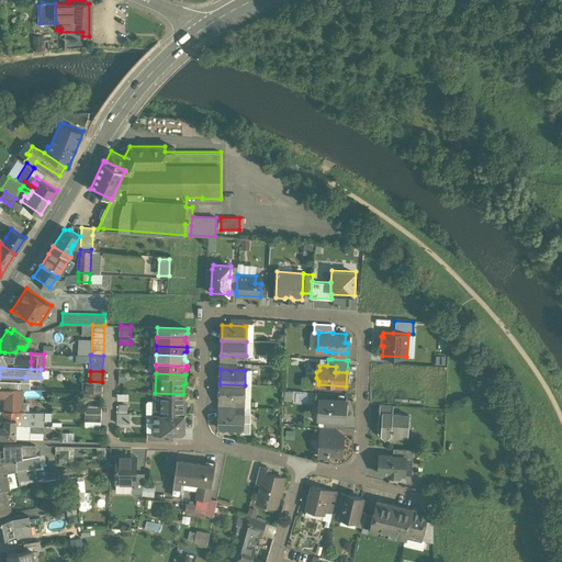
[(15,382),(0,381),(0,389),(15,390),(15,382)]
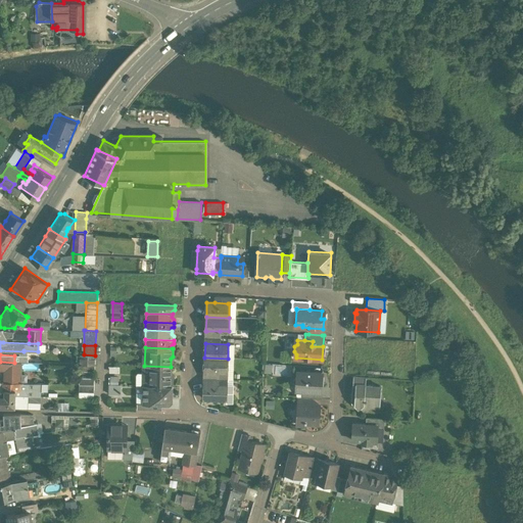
[(84,354),(80,354),(80,365),(95,365),(95,355),(84,354)]
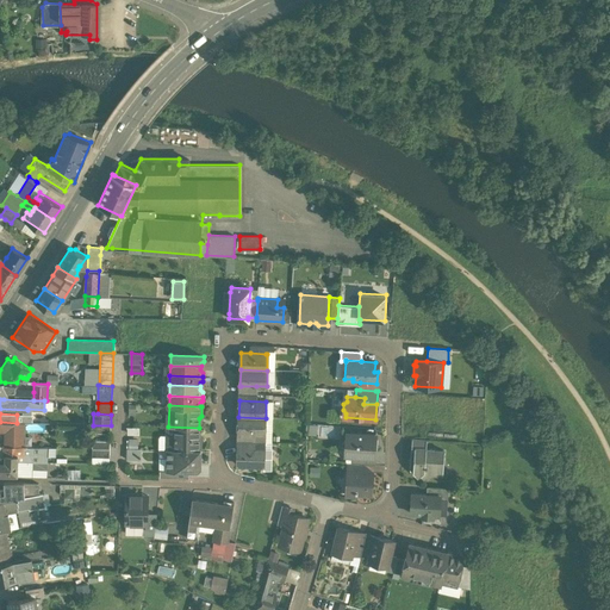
[(266,418),(238,417),(238,434),(254,434),(265,435),(266,418)]
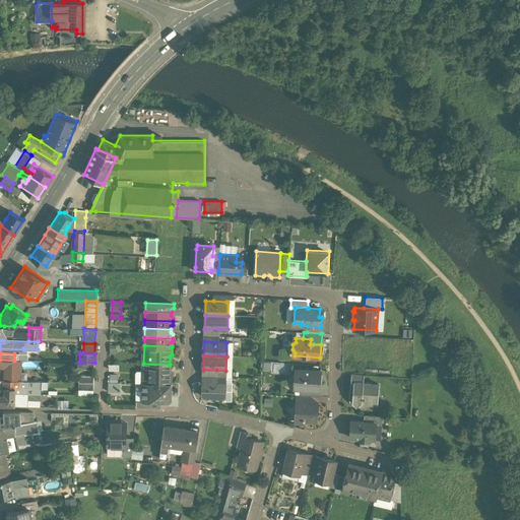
[(14,361),(0,360),(0,367),(5,368),(4,381),(15,381),(19,381),(19,361),(14,361)]
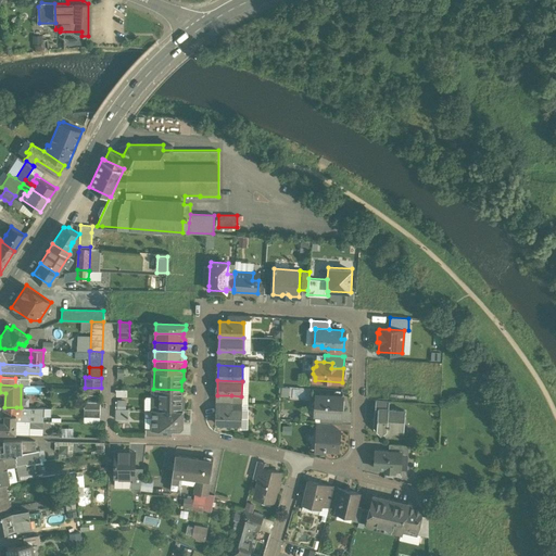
[(181,390),(153,389),(153,399),(160,399),(159,409),(182,409),(184,409),(184,401),(181,399),(181,390)]
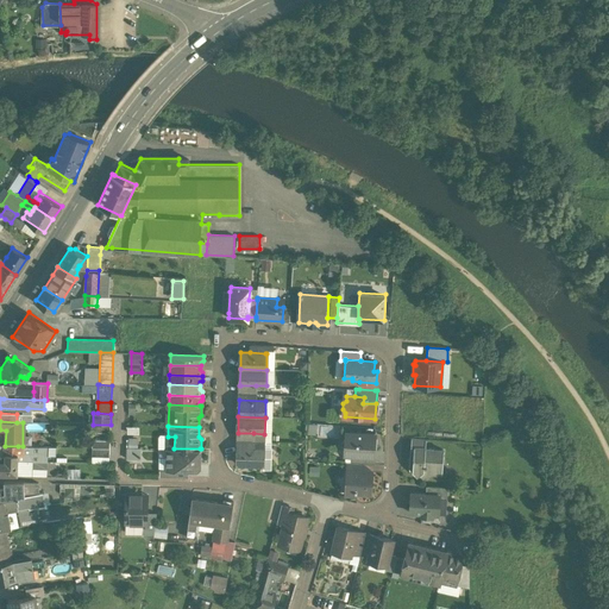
[(376,434),(347,433),(347,439),(346,439),(343,441),(343,445),(345,449),(346,449),(346,456),(353,456),(363,456),(364,451),(375,452),(375,450),(376,449),(376,445),(375,444),(376,434)]
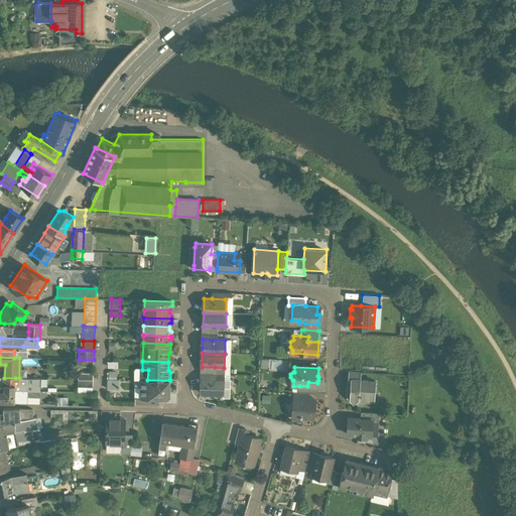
[(120,388),(119,370),(109,370),(110,388),(120,388)]
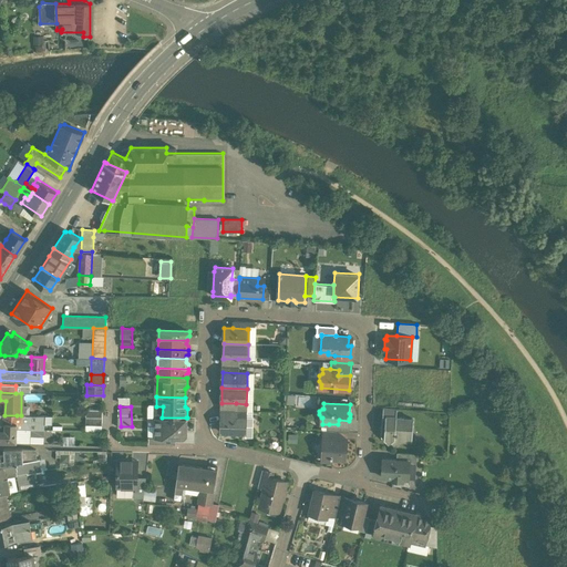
[(397,409),(383,408),(382,422),(384,422),(395,423),(397,418),(397,409)]
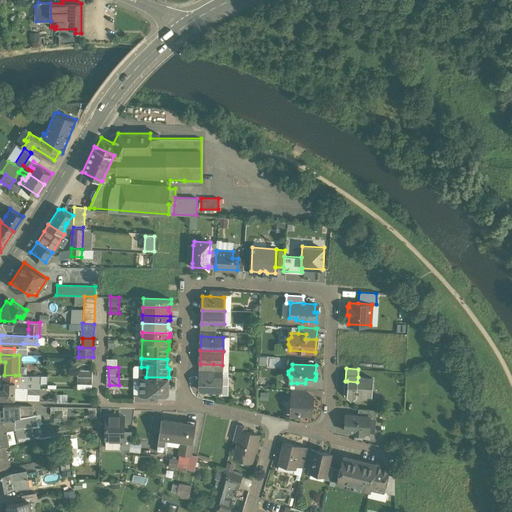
[(200,376),(199,376),(199,390),(221,391),(222,377),(213,376),(200,376)]
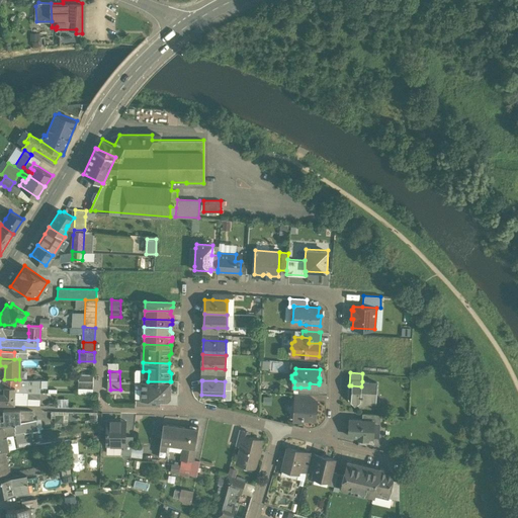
[(148,381),(144,381),(142,383),(142,386),(144,389),(144,399),(142,399),(142,400),(160,400),(167,400),(170,398),(170,381),(148,381)]
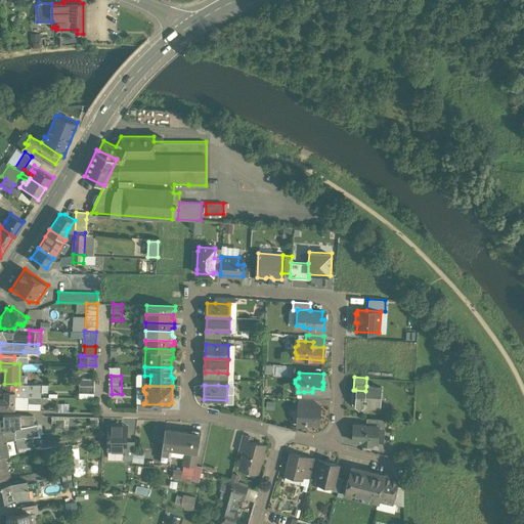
[(382,388),(366,386),(365,391),(355,390),(355,396),(352,398),(351,402),(356,408),(361,408),(365,405),(370,406),(372,407),(380,408),(381,400),(380,398),(380,396),(381,396),(382,388)]
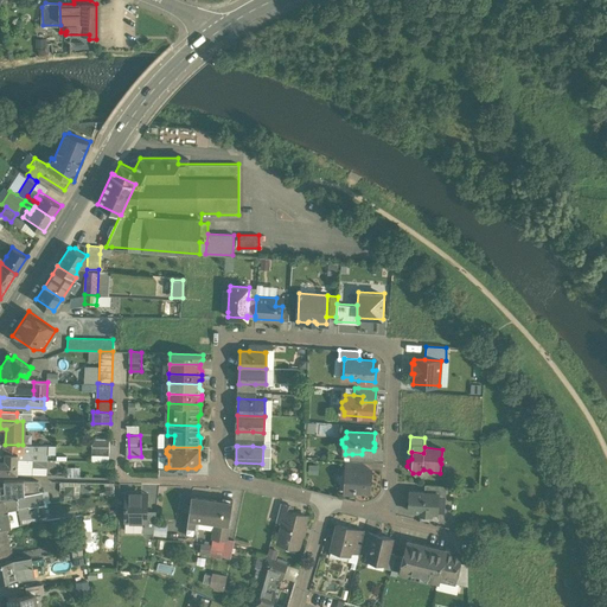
[(374,451),(363,449),(362,454),(352,454),(351,461),(363,462),(372,462),(374,451)]
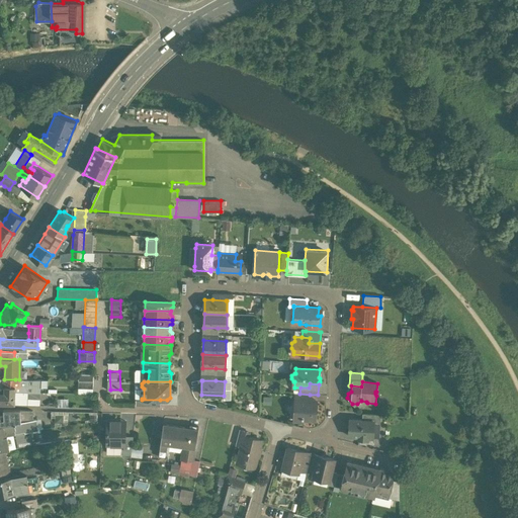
[(4,386),(0,386),(0,403),(15,404),(15,386),(4,386)]
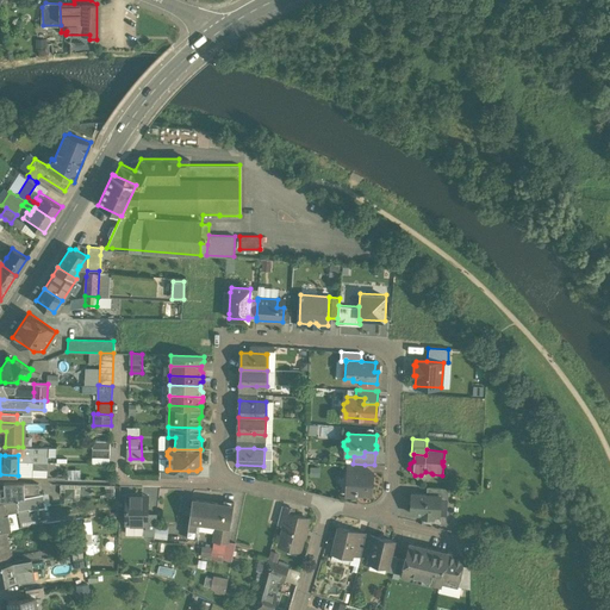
[(348,471),(347,490),(355,491),(355,493),(371,493),(372,481),(372,473),(363,472),(348,471)]
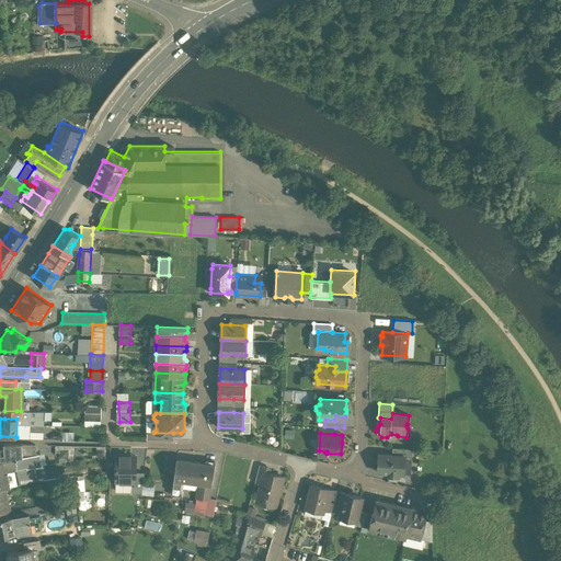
[(22,444),(3,444),(4,450),(6,455),(0,455),(0,458),(0,461),(15,458),(23,457),(22,444)]
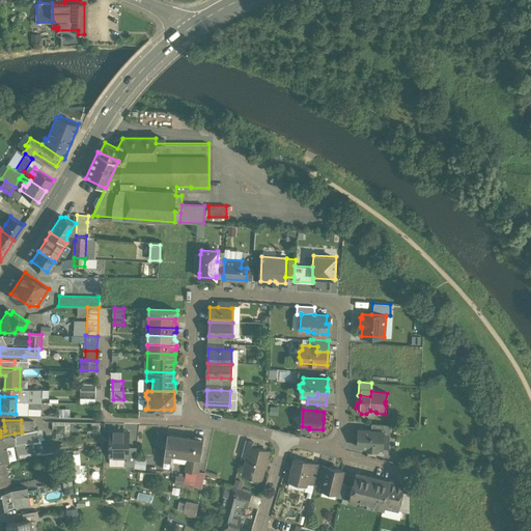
[(33,420),(21,420),(22,432),(23,432),(30,431),(34,430),(33,420)]
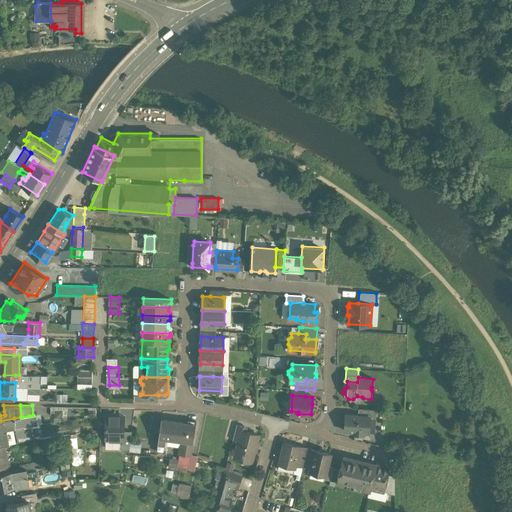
[(68,419),(68,409),(56,409),(56,419),(68,419)]
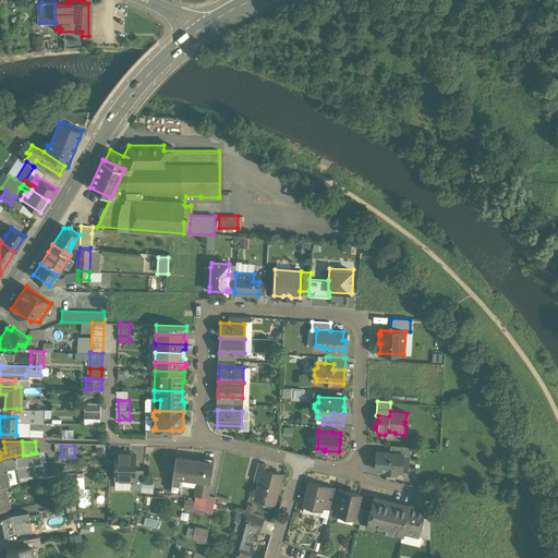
[(410,447),(390,446),(390,452),(402,453),(402,457),(409,457),(410,447)]
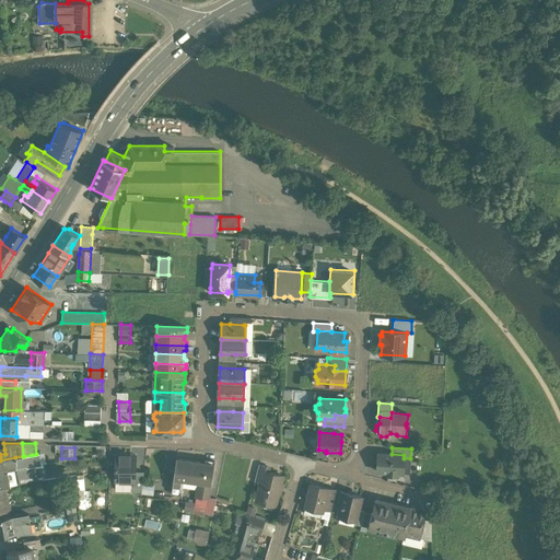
[(392,454),(377,453),(376,471),(387,471),(387,474),(397,475),(397,473),(403,473),(404,458),(404,455),(392,454)]
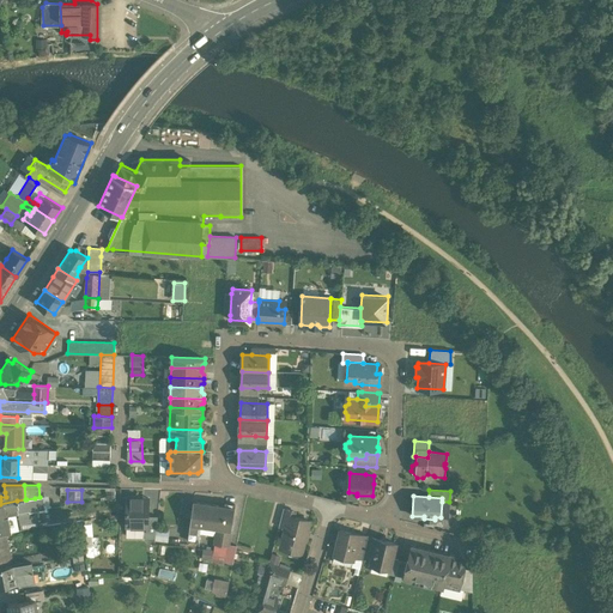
[(35,498),(26,499),(28,505),(28,510),(30,509),(30,511),(36,510),(35,498)]
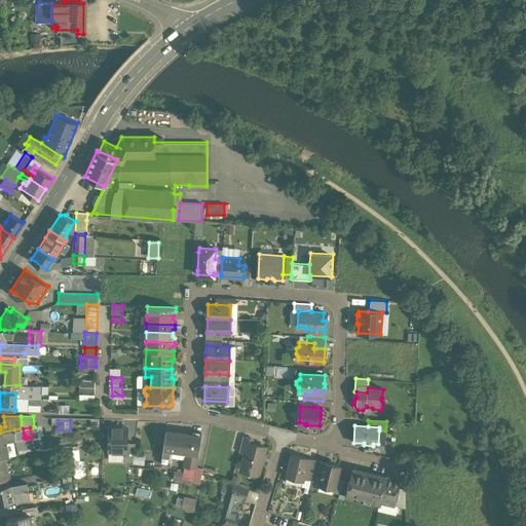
[(121,427),(109,427),(108,452),(123,452),(126,452),(127,443),(127,431),(121,431),(121,427)]
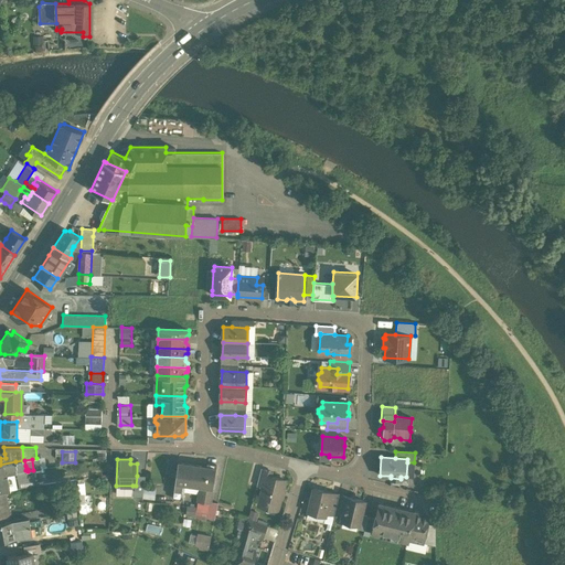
[(206,467),(178,464),(177,471),(173,471),(173,477),(176,477),(176,482),(184,483),(200,486),(213,488),(216,466),(208,465),(206,467)]
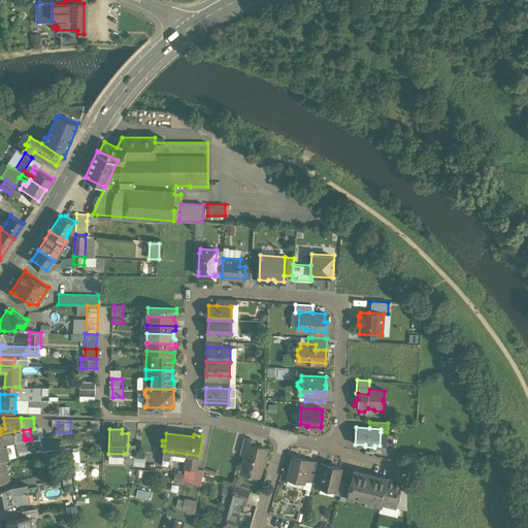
[(31,439),(26,440),(26,438),(24,439),(15,440),(19,456),(33,454),(31,439)]
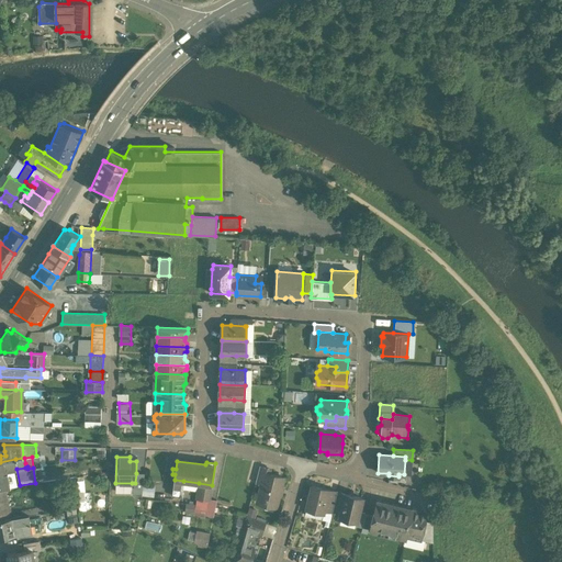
[(266,469),(259,467),(256,482),(261,484),(265,473),(266,469)]
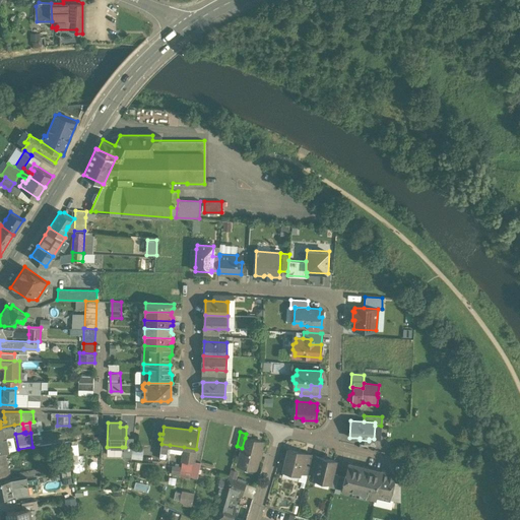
[(5,437),(0,438),(0,452),(5,452),(10,451),(7,437),(5,437)]
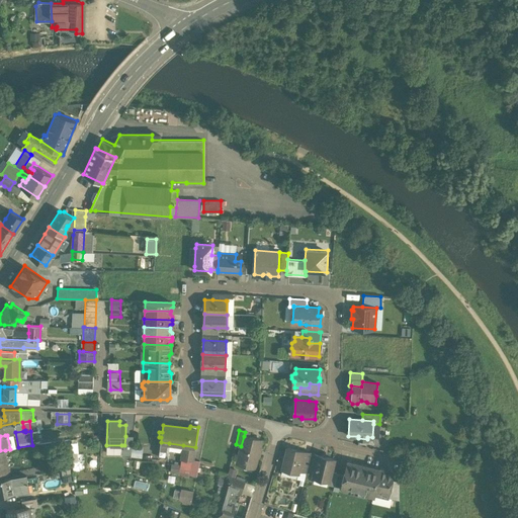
[(133,436),(125,436),(124,445),(121,445),(121,454),(131,454),(133,436)]
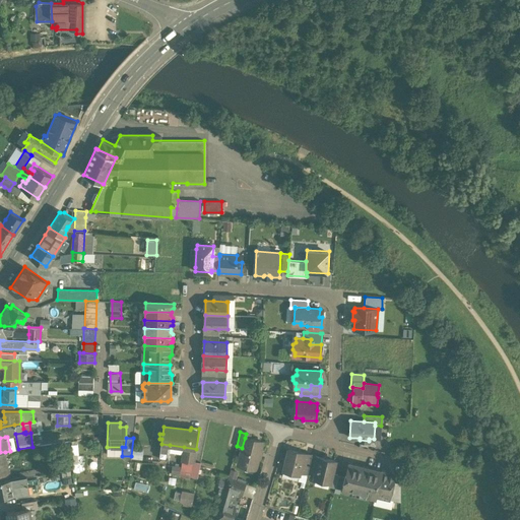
[(250,439),(245,438),(242,448),(238,465),(255,469),(258,456),(262,442),(252,439),(250,439)]
